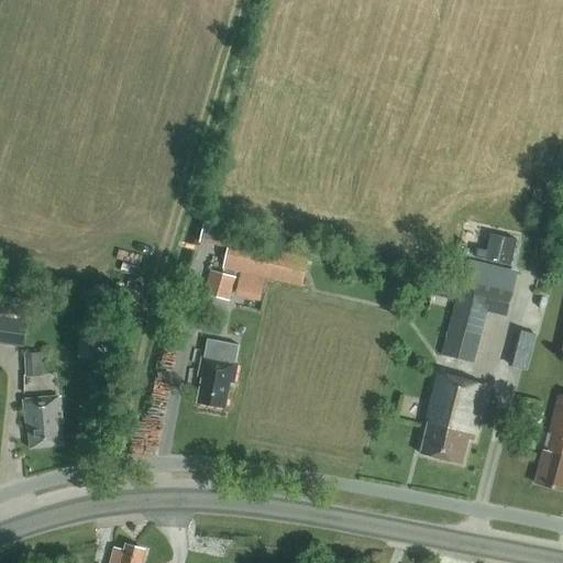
[(517,241),(492,234),(487,252),(477,249),(475,257),(510,266),(517,241)]
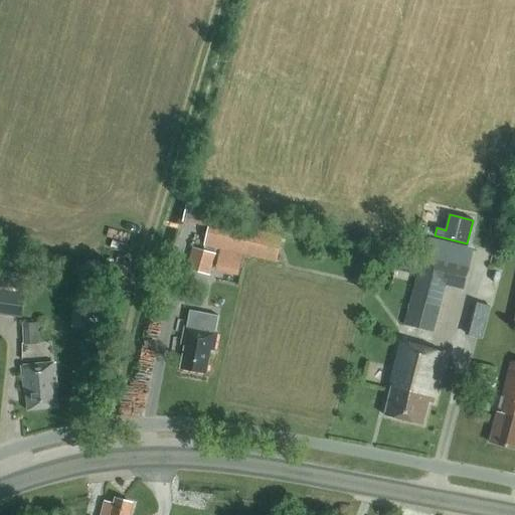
[(193,246),(187,270),(211,276),(211,273),(227,277),(230,267),(224,266),(226,256),(216,254),(217,248),(277,263),(283,236),(211,219),(205,245),(206,246),(205,249),(193,246)]
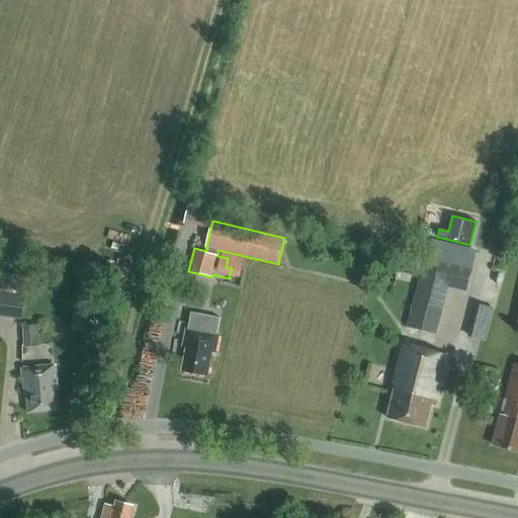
[(427,247),(407,327),(437,334),(449,287),(465,291),(473,259),(427,247)]
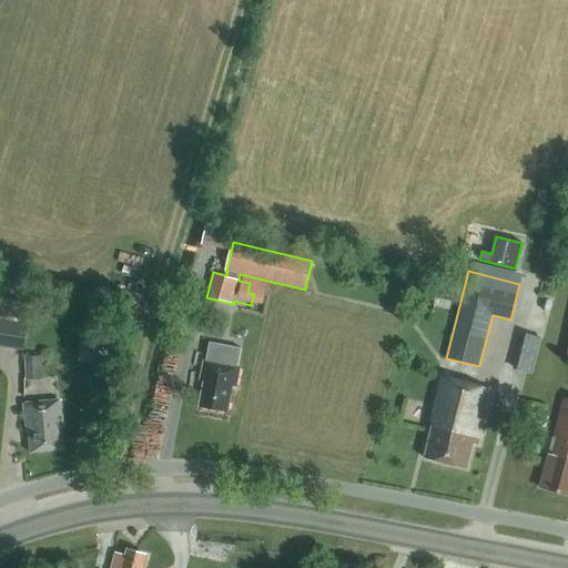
[(0,346),(24,351),(28,325),(0,321),(0,346)]
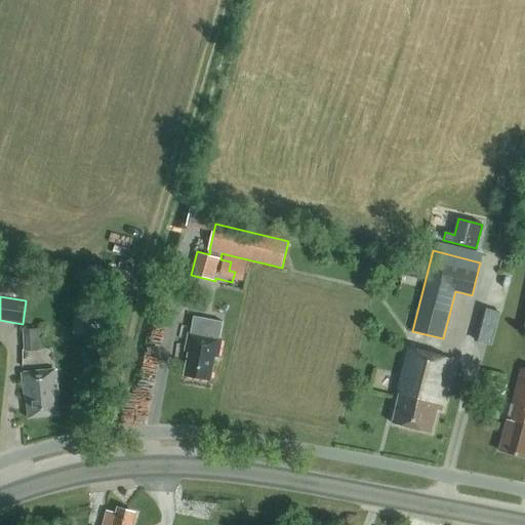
[(87,311),(84,331),(101,333),(103,313),(87,311)]
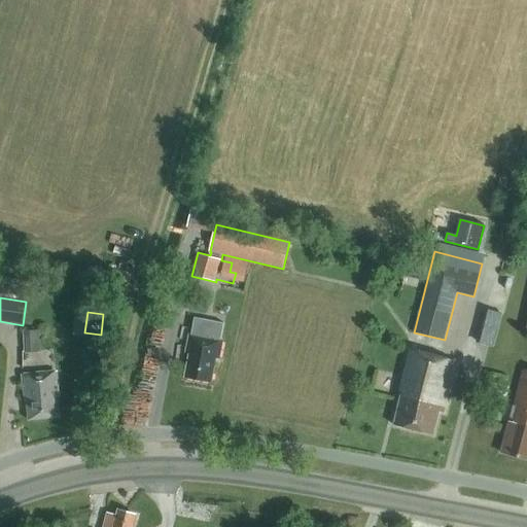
[(221,341),(224,322),(195,318),(191,335),(189,335),(186,353),(189,353),(185,377),(211,382),(215,358),(219,359),(222,341),(221,341)]
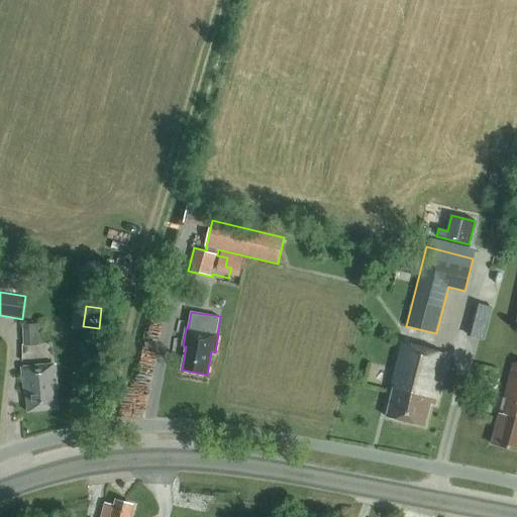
[(487,320),(474,316),(469,336),(481,340),(487,320)]
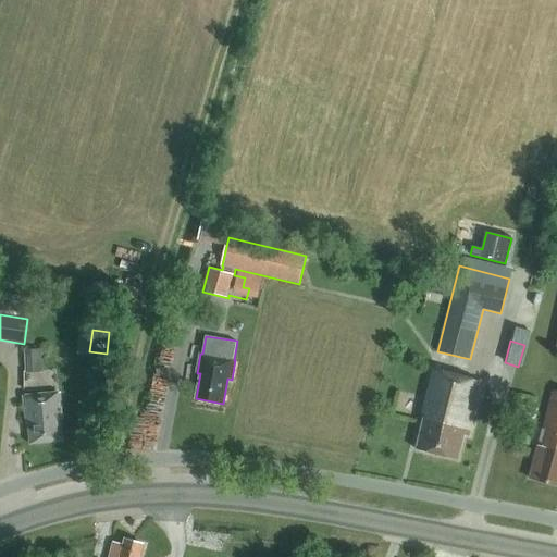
[(556,342),(556,348),(556,391),(553,391),(530,479),(556,485),(556,342)]
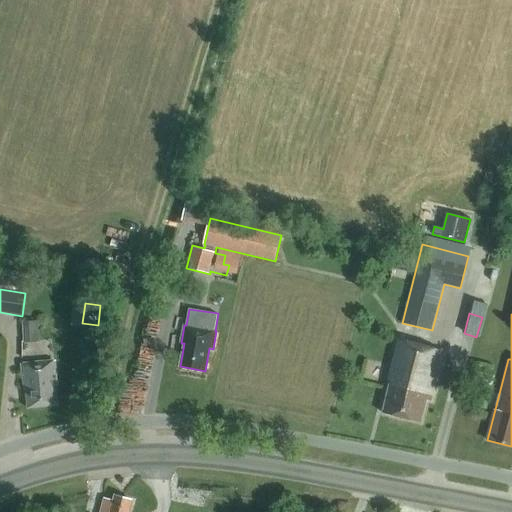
[(25,338),(40,338),(38,318),(24,319),(25,338)]
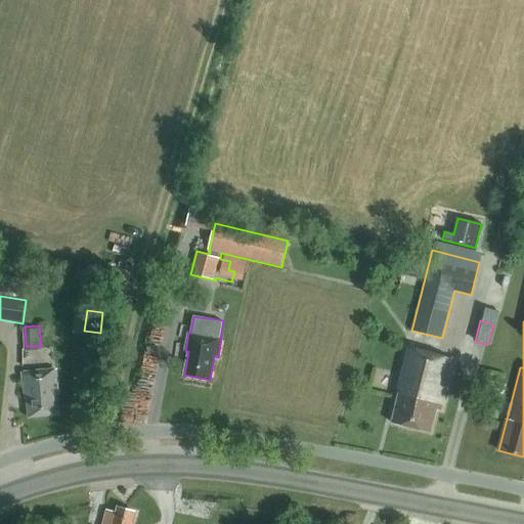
[(441,410),(454,360),(408,348),(398,389),(400,390),(392,423),(431,433),(436,409),(441,410)]
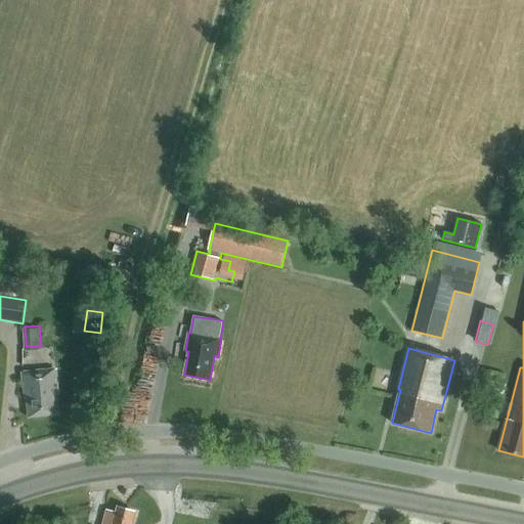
[(58,416),(56,395),(59,395),(57,372),(23,375),(25,398),(27,398),(29,419),(58,416)]
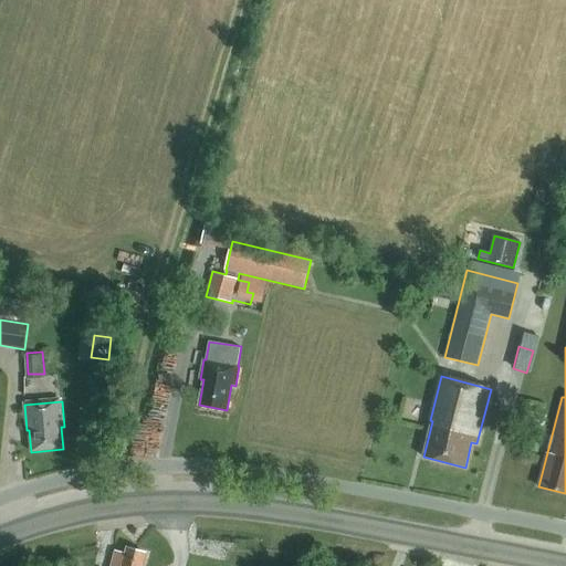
[(143,565),(146,554),(127,548),(126,554),(116,552),(112,565),(143,565)]
